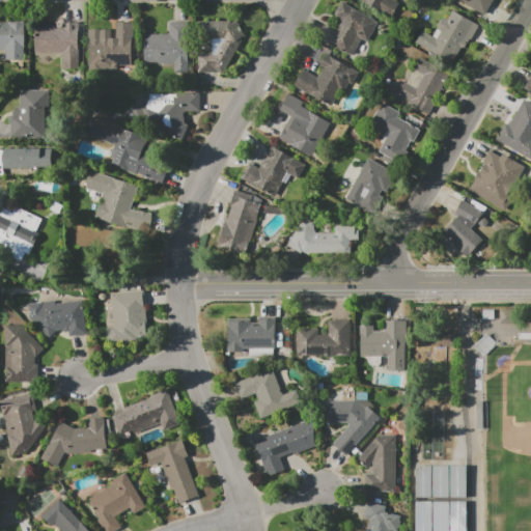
[(360,0),(399,0),(391,17),(360,0)]
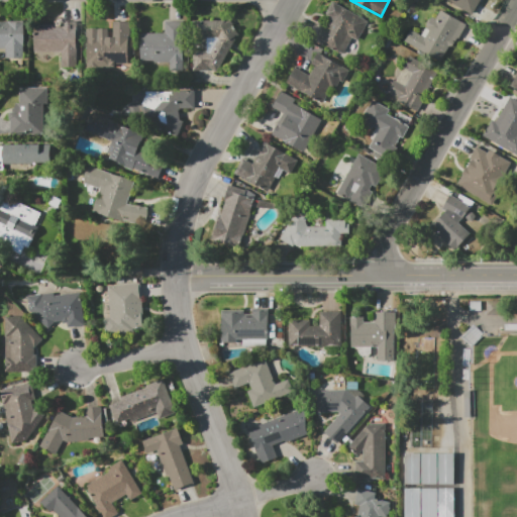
[(480,0),(472,16),(449,3),(450,0),(480,0)]
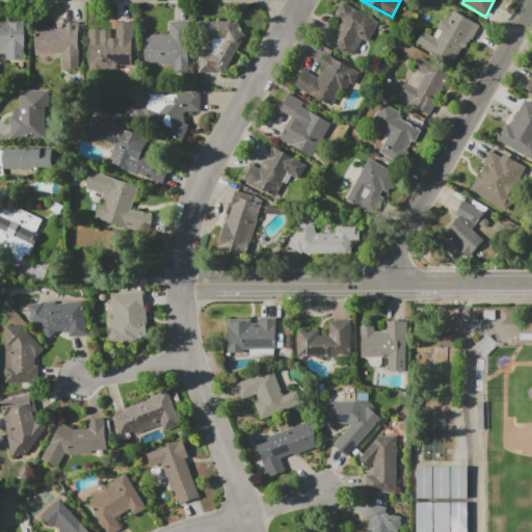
[(343,1),(380,22),(369,42),(364,38),(353,57),(320,38),(329,23),(337,27),(342,18),(336,15),(343,1)]
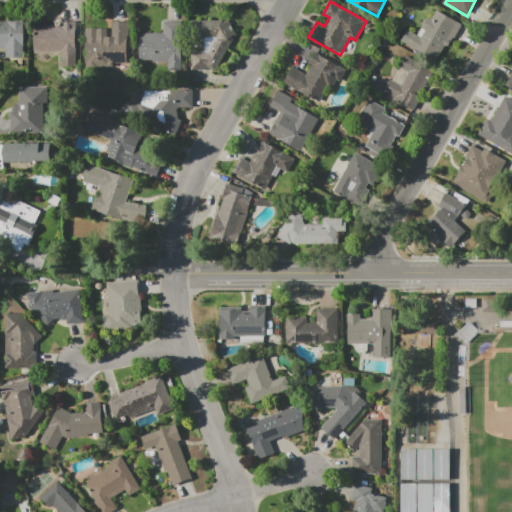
[(436,10),(462,24),(454,39),(452,38),(447,47),(445,46),(436,61),(401,41),(407,29),(421,37),(425,31),(421,29),(428,17),(431,19),(436,10)]
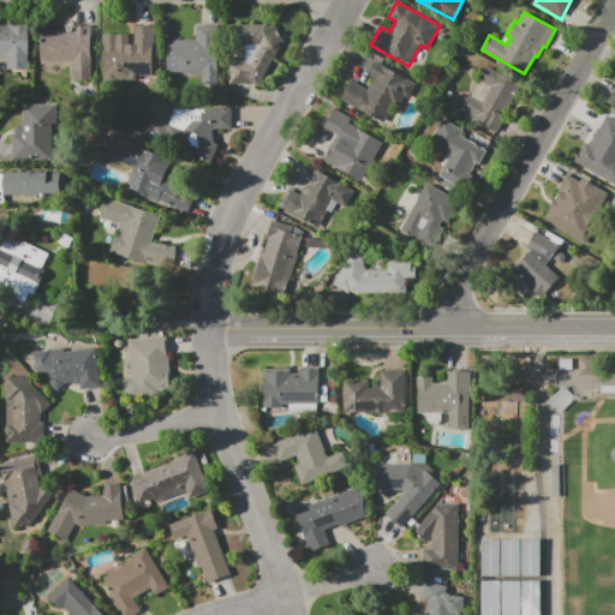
[(285,42),(258,87),(254,83),(230,83),(230,61),(245,61),(245,46),(230,46),(230,25),(268,25),(268,27),(274,23),(285,42)]
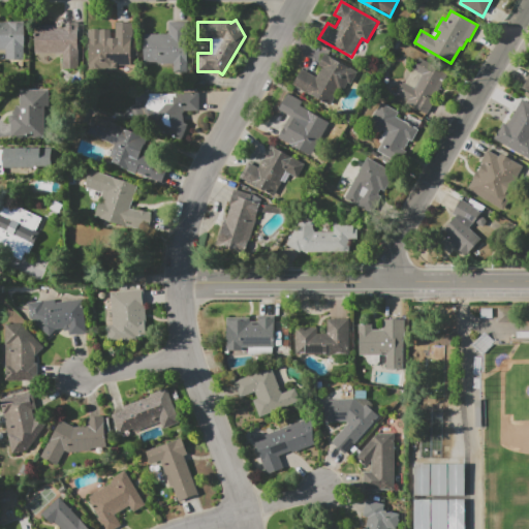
[(0,22),(25,23),(24,60),(5,60),(5,50),(0,50),(0,22)]
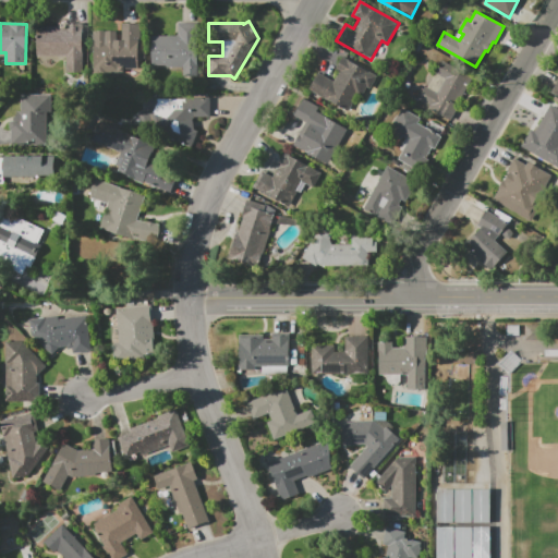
[(67,23),(83,24),(83,64),(65,60),(60,60),(57,62),(53,64),(50,67),(48,67),(44,65),(40,64),(38,60),(36,57),(36,50),(37,45),(37,38),(37,34),(38,31),(40,29),(40,26),(61,26),(61,23),(67,23)]
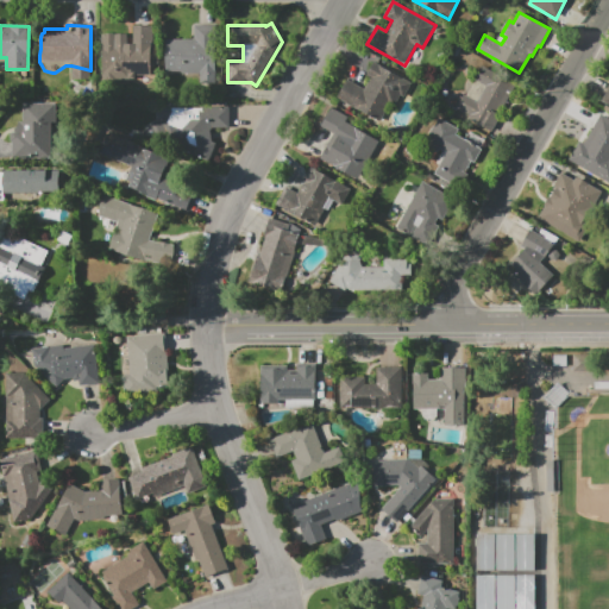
[(217,83),(201,83),(201,73),(182,73),(182,70),(165,70),(165,39),(195,39),(195,25),(217,25),(217,83)]
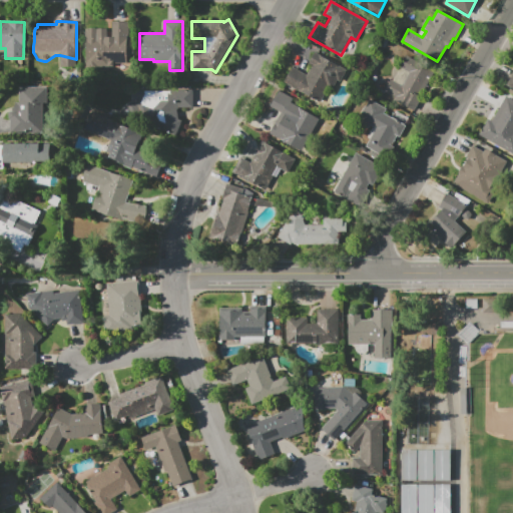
[(86,28),(107,28),(107,36),(111,36),(112,22),(129,22),(128,63),(114,63),(114,66),(86,66),(86,28)]
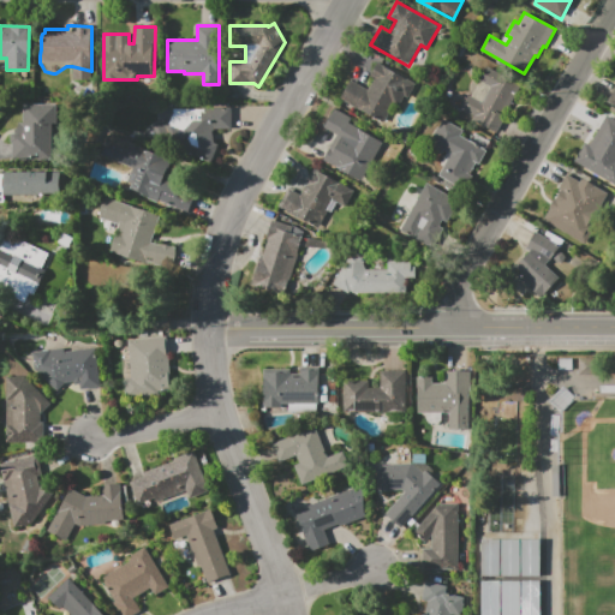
[(340,99),(351,81),(368,90),(374,79),(370,77),(378,61),(418,84),(410,99),(405,96),(398,108),(393,106),(383,124),(340,99)]
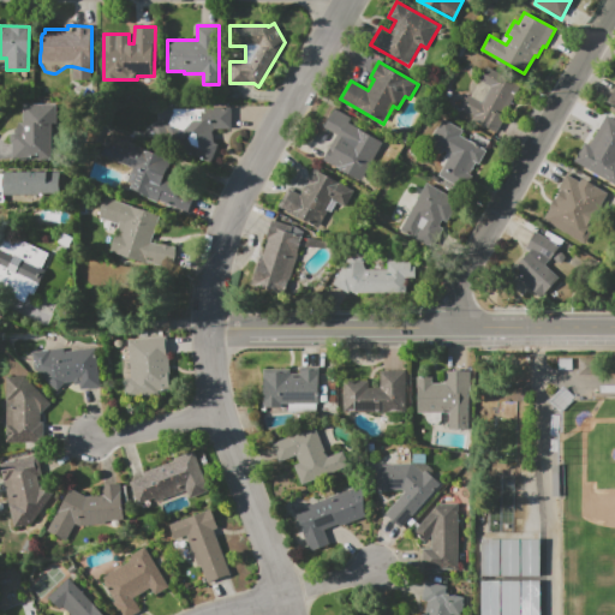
[(485,66),(523,87),(496,132),(472,119),(473,117),(461,109),(469,95),(471,96),(481,79),(478,78),(485,66)]
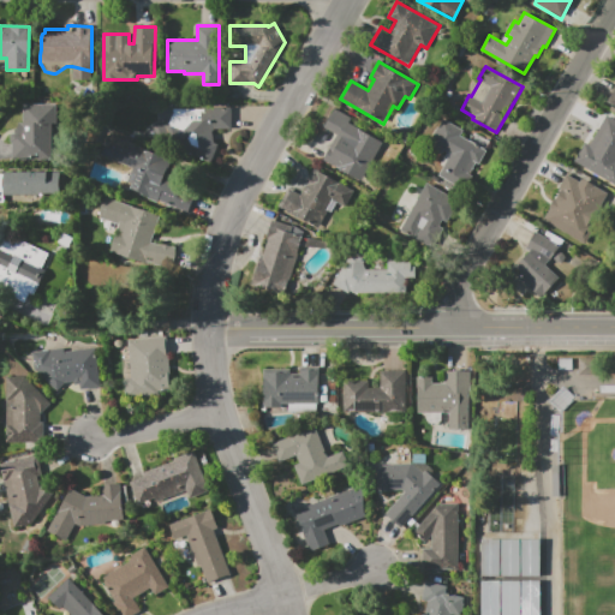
[(23,105),(58,105),(57,124),(53,124),(53,160),(12,160),(12,144),(11,142),(11,136),(12,133),(15,133),(15,129),(17,129),(17,126),(18,126),(19,121),(23,121),(23,105)]
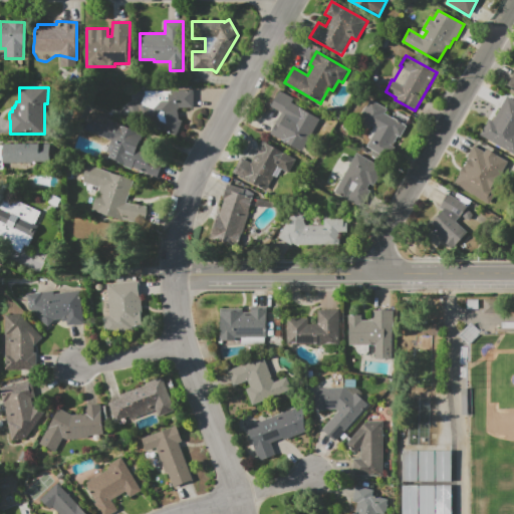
[(155,115),(154,115),(154,109),(142,104),(143,101),(144,98),(145,95),(146,90),(169,90),(169,89),(194,89),(194,107),(178,107),(178,111),(180,119),(184,121),(176,137),(159,126),(160,124),(157,125),(155,115)]
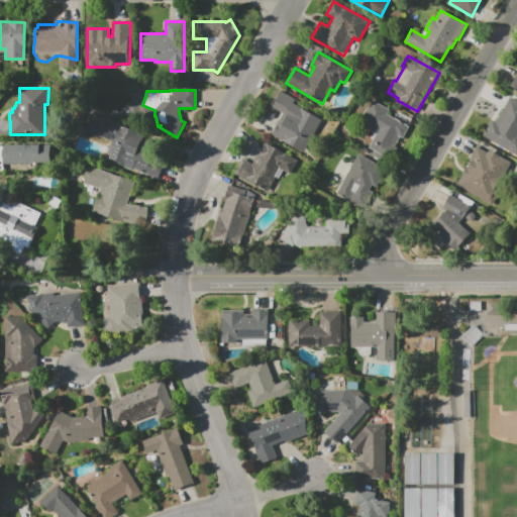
[(272,134),(284,113),(273,107),(282,91),(296,99),(294,103),(323,120),(304,153),(272,134)]
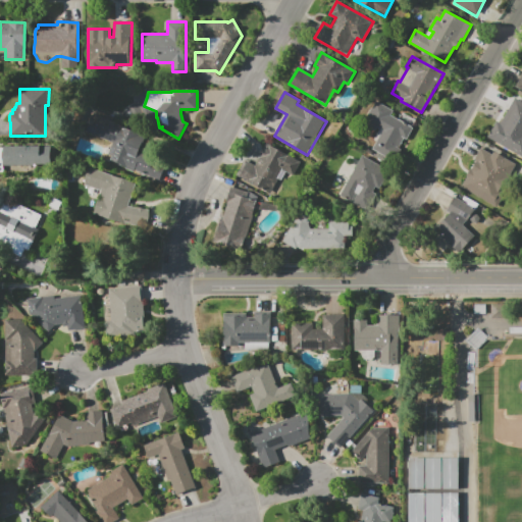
[(521,157),(487,138),(497,120),(501,123),(515,97),(521,101),(521,157)]
